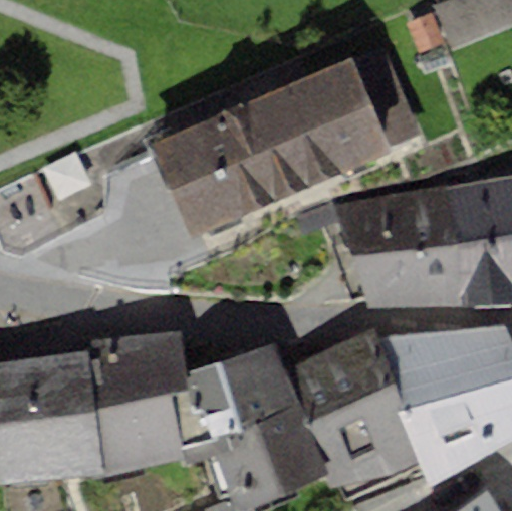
[(511,0),(448,0),(429,8),(430,12),(442,41),(444,47),(511,21),(511,0)]
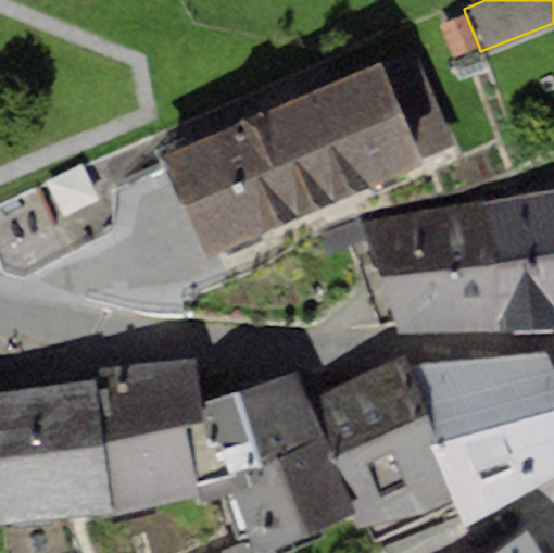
[(465,13),(437,24),(449,55),(478,45),(465,13)]
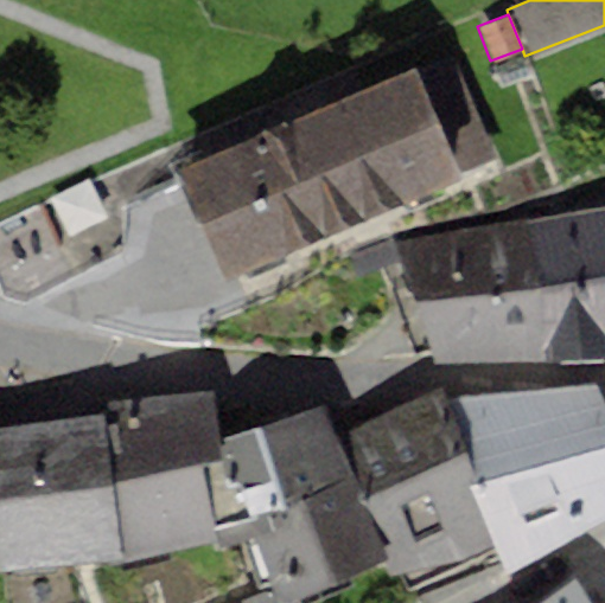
[(301,117),(176,172),(223,280),(497,160),(454,62),(420,77),(415,68),(301,117)]
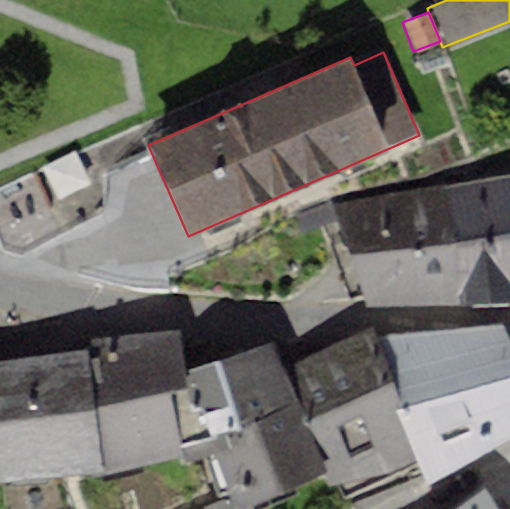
[(509,173),(331,203),(296,213),(305,230),(325,227),(348,300),(364,296),(367,307),(499,302),(509,301),(509,173)]
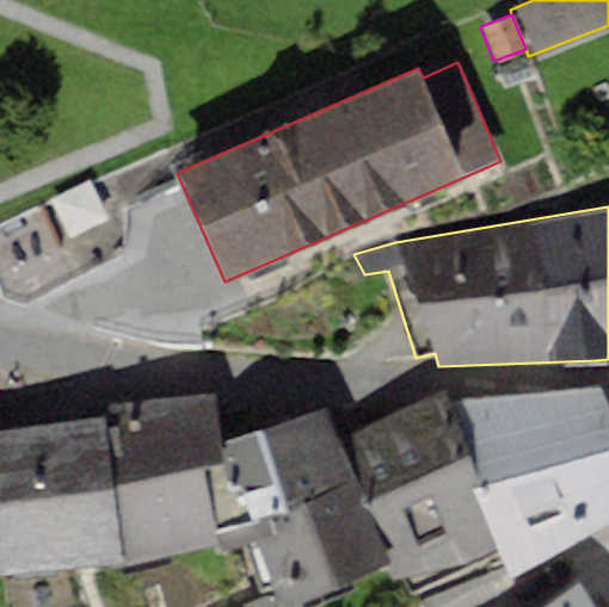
[(545,392),(450,402),(483,488),(473,490),(502,558),(509,577),(573,543),(608,521),(608,395),(604,385),(545,392)]
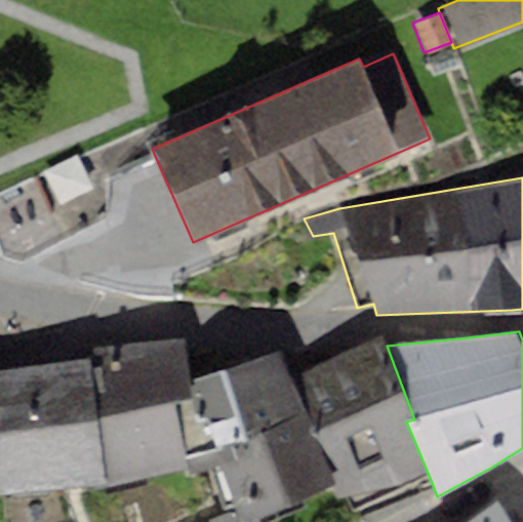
[(337,355),(291,375),(336,486),(342,496),(348,491),(356,512),(431,480),(406,422),(414,419),(387,346),(381,334),(337,355)]
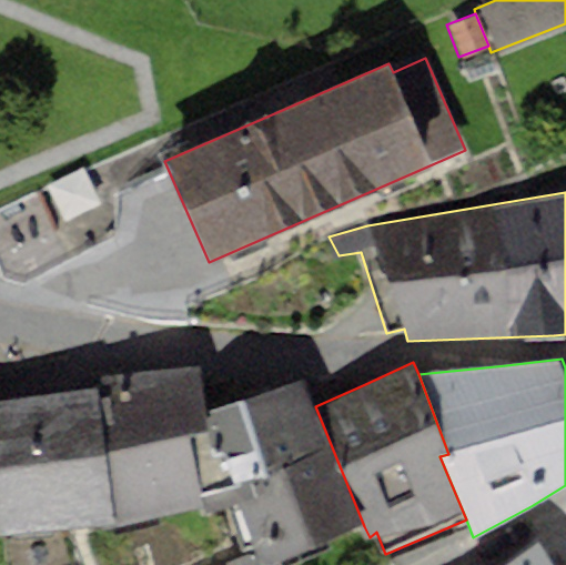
[(97,381),(98,390),(113,525),(204,513),(198,496),(184,434),(208,426),(203,412),(189,366),(97,381)]
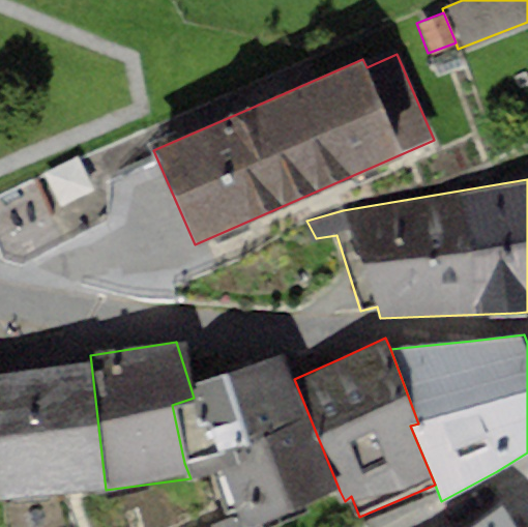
[(189,384),(194,398),(199,417),(207,416),(218,451),(184,463),(191,478),(212,471),(230,518),(212,526),(262,526),(340,491),(294,379),(284,354),(240,369),(189,384)]
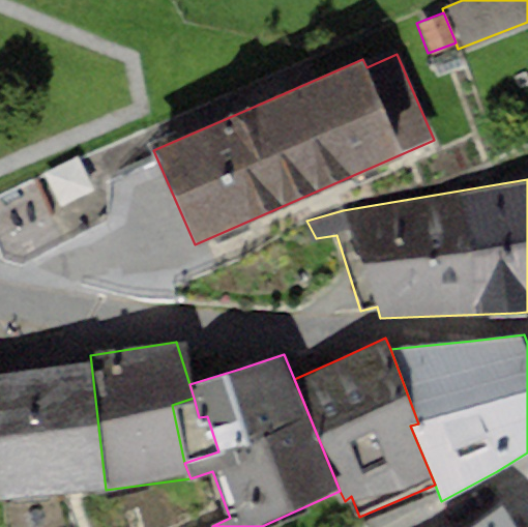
[(67,368),(0,377),(0,500),(106,490),(91,363),(67,368)]
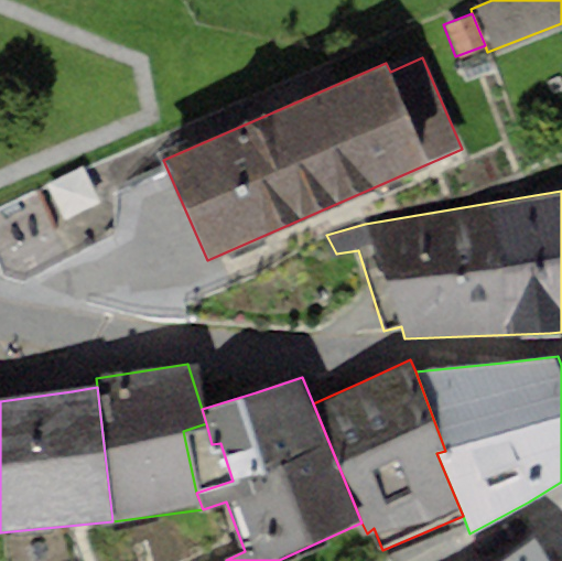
[(544,560),(533,540),(501,560),(544,560)]
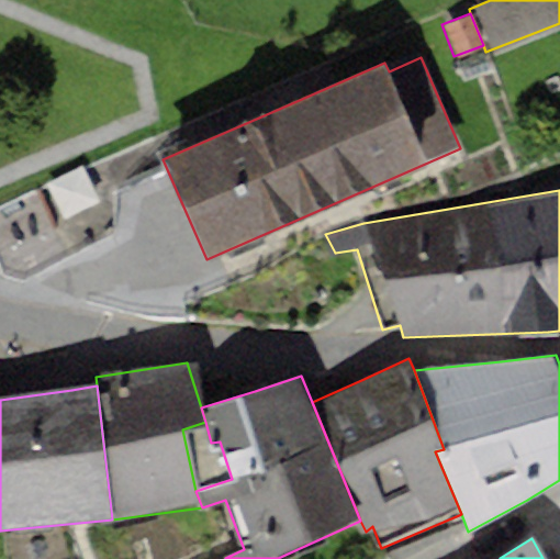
All buildings are outlined.
